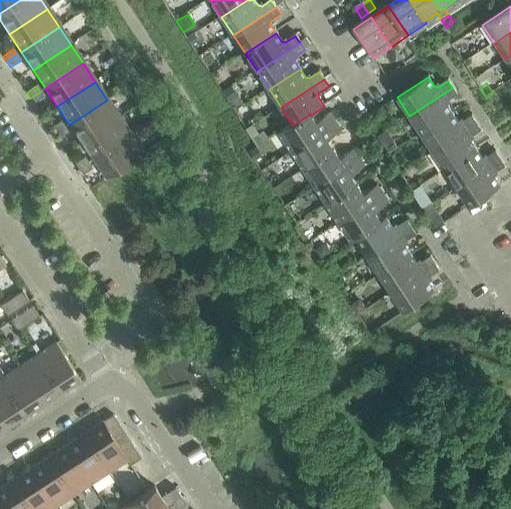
[(232,88),(223,94),(229,103),(238,97),(232,88)]
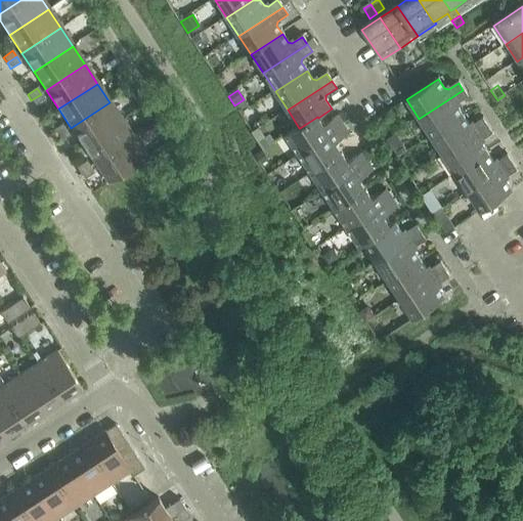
[(463,90),(419,119),(431,137),(463,117),(456,109),(458,104),(468,97),(463,90)]
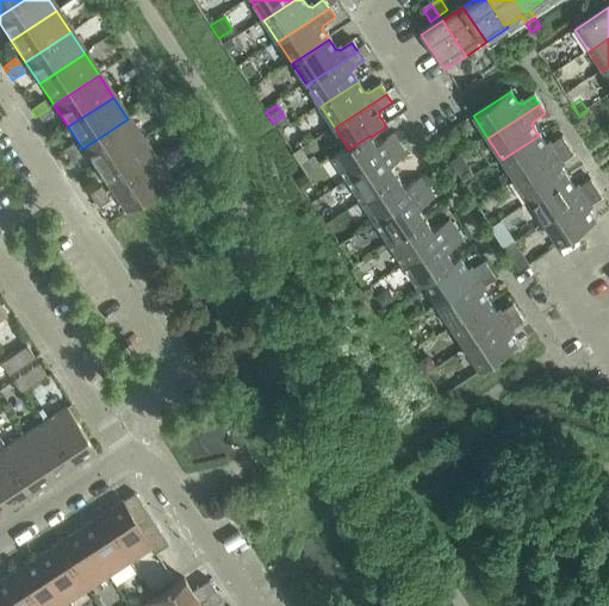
[(48,110),(36,117),(41,123),(53,116),(48,110)]
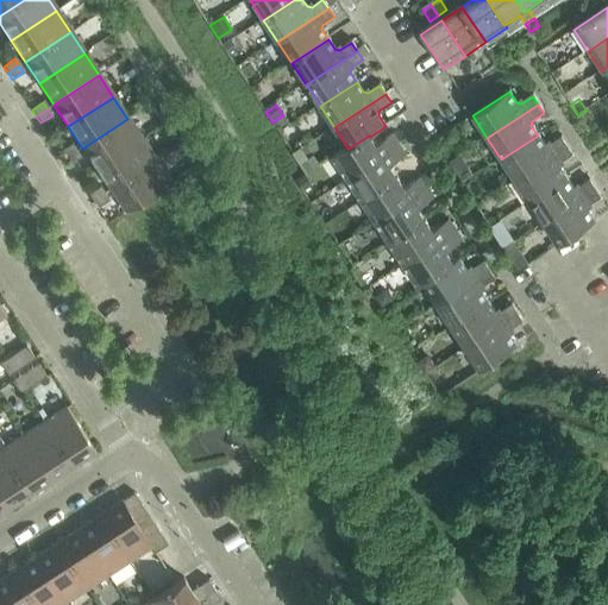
[(127,119),(82,149),(96,170),(142,140),(127,119)]
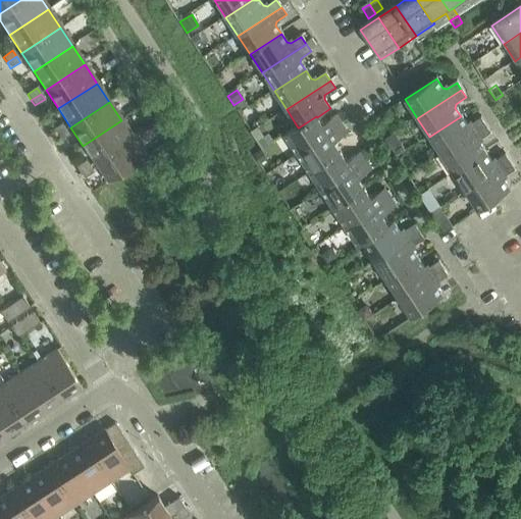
[(284,136),(297,155),(342,126),(335,117),(322,126),(317,117),(316,116),(299,127),(298,127),(284,136)]
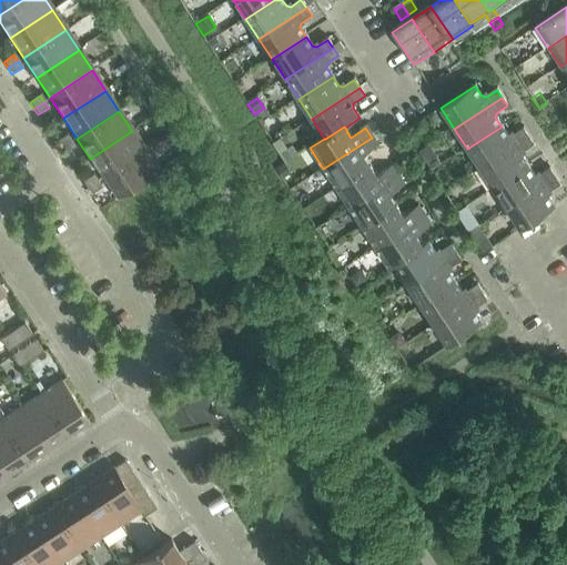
[(502,127),(467,149),(481,169),(528,138),(523,130),(512,137),(508,135),(502,127)]
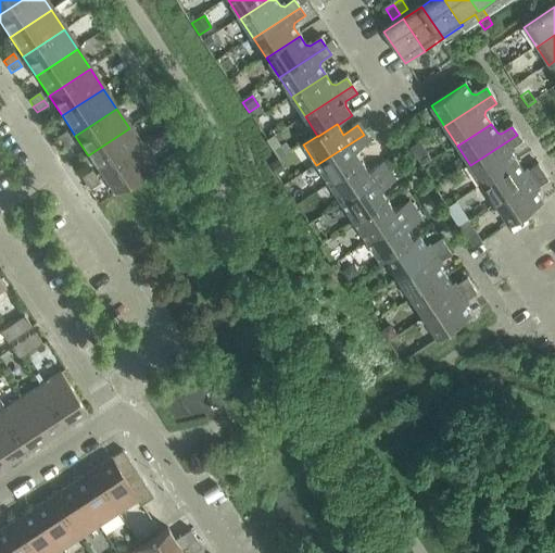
[(129,128),(88,155),(100,175),(142,148),(129,128)]
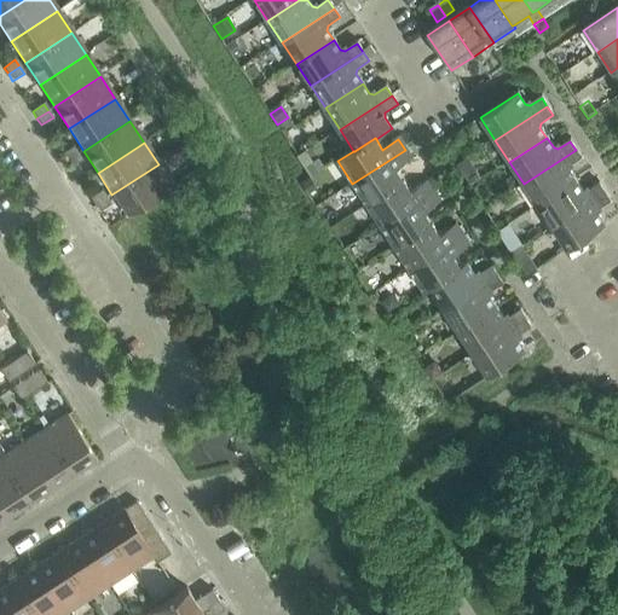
[(61,155),(65,162),(78,155),(73,148),(61,155)]
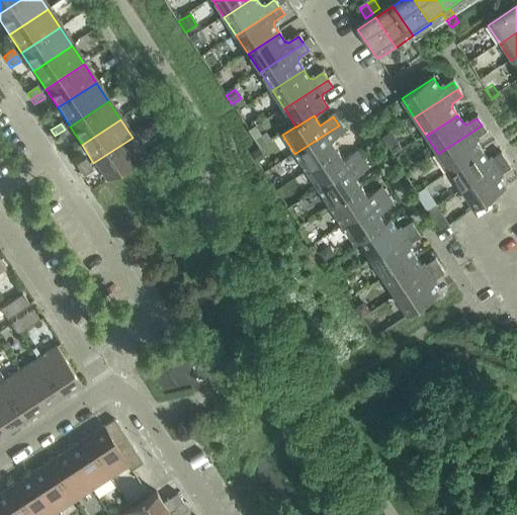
[(339,125),(294,154),(307,172),(338,152),(331,143),(344,134),(339,125)]
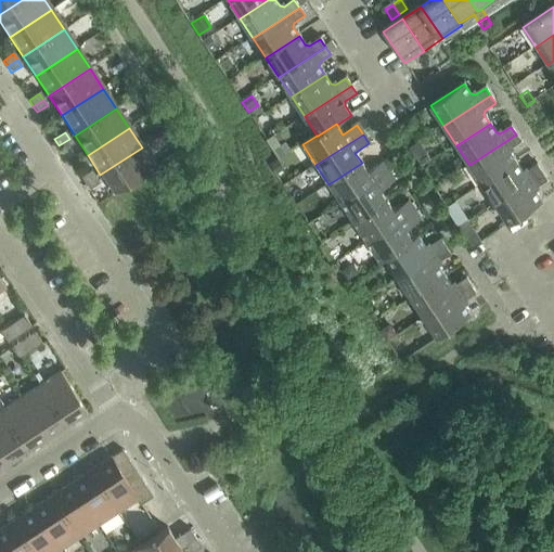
[(516,135),(469,165),(482,184),(516,163),(510,154),(511,150),(522,142),(516,135)]
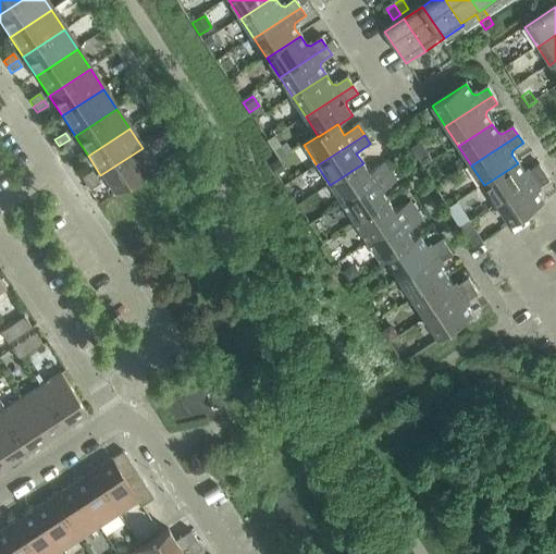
[(70,139),(59,146),(63,152),(73,145),(70,139)]
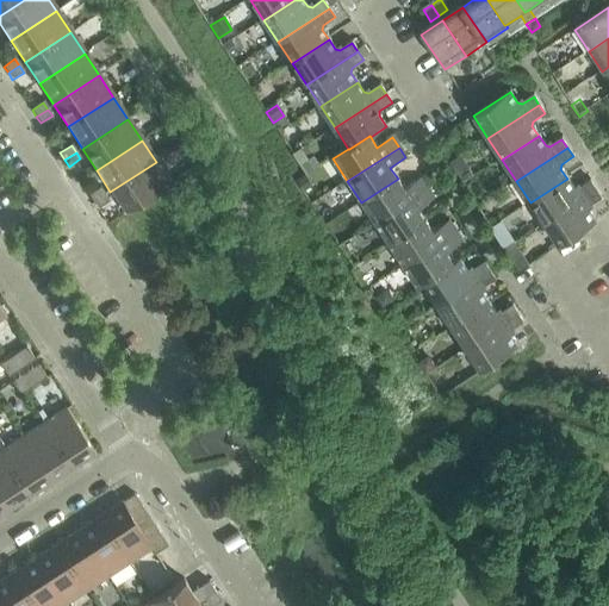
[(308,161),(300,166),(306,176),(315,170),(319,167),(312,157),(308,161)]
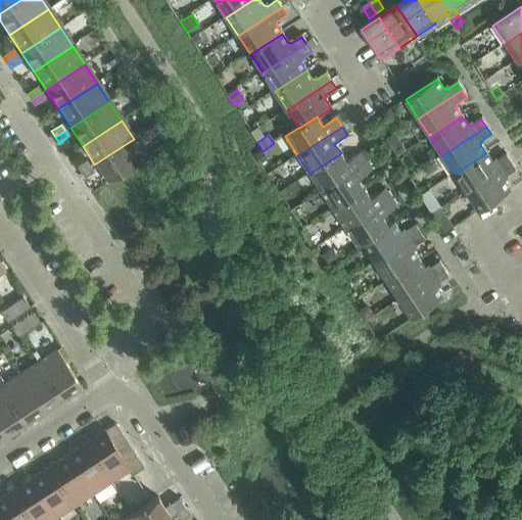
[(134,139),(94,164),(107,184),(146,158),(134,139)]
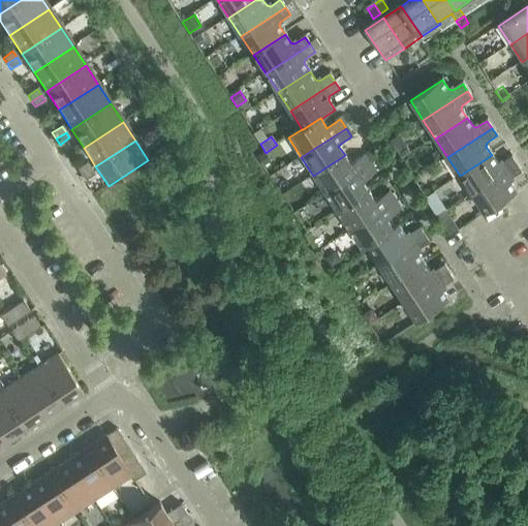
[(265,154),(257,159),(264,168),(270,163),(265,154)]
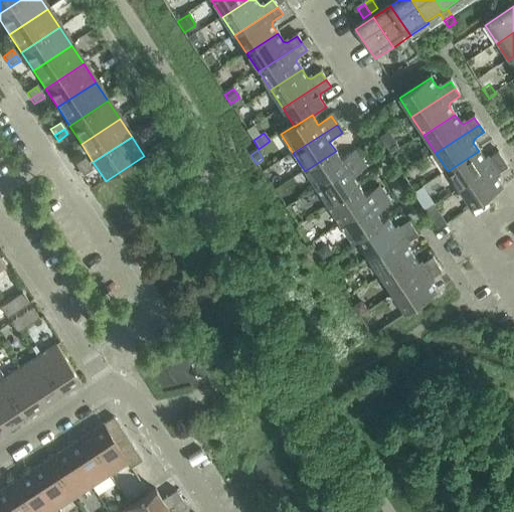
[(336,151),(305,171),(317,190),(360,161),(355,152),(342,161),(336,151)]
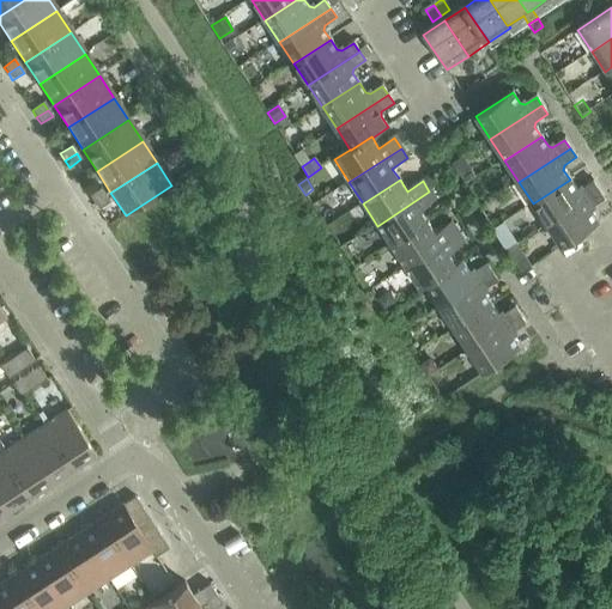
[(570,180),(533,203),(547,225),(599,192),(593,183),(581,190),(576,190),(570,180)]
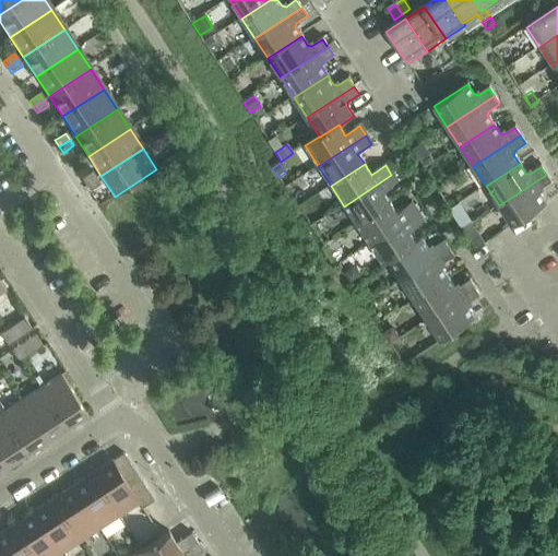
[(81,179),(85,186),(95,179),(92,173),(81,179)]
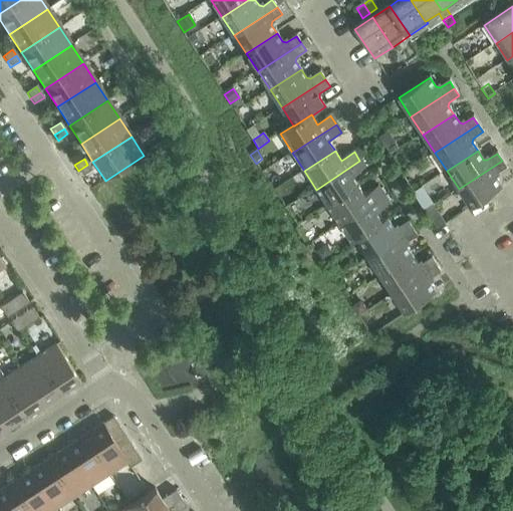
[(359,161),(316,190),(328,208),(358,187),(352,178),(365,169),(359,161)]
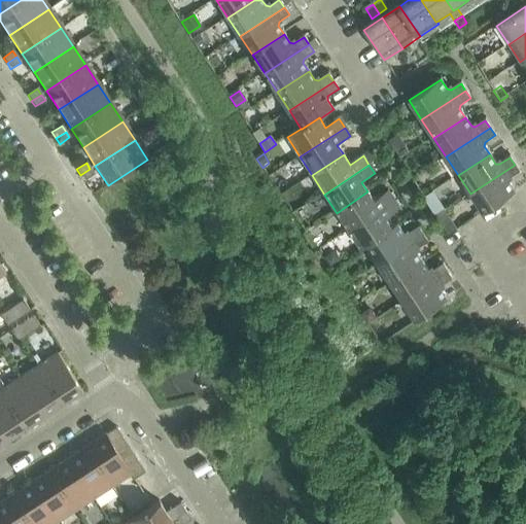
[(515,165),(470,194),(483,213),(515,193),(509,183),(510,179),(520,172),(515,165)]
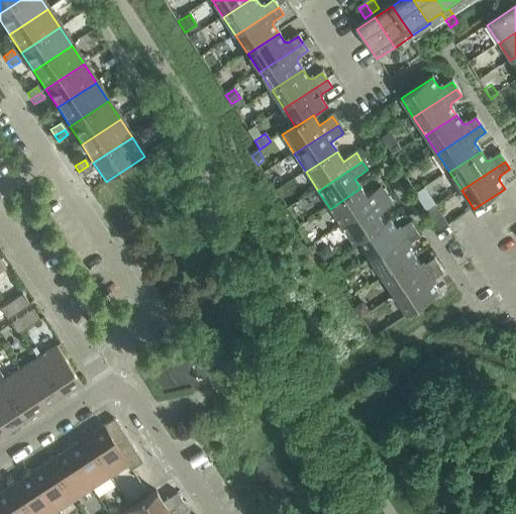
[(88,166),(79,172),(83,178),(92,172),(88,166)]
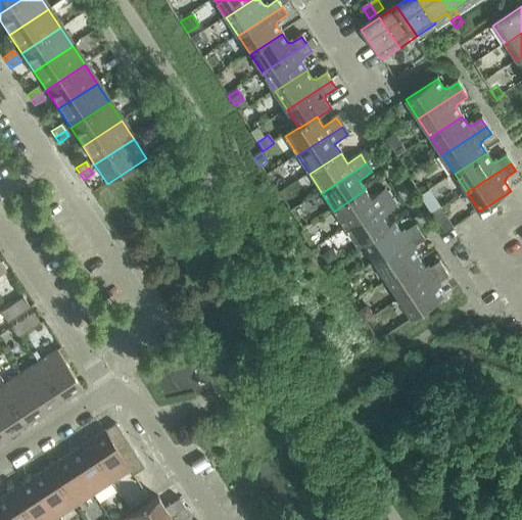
[(365,190),(334,211),(345,230),(390,200),(384,191),(372,200),(365,190)]
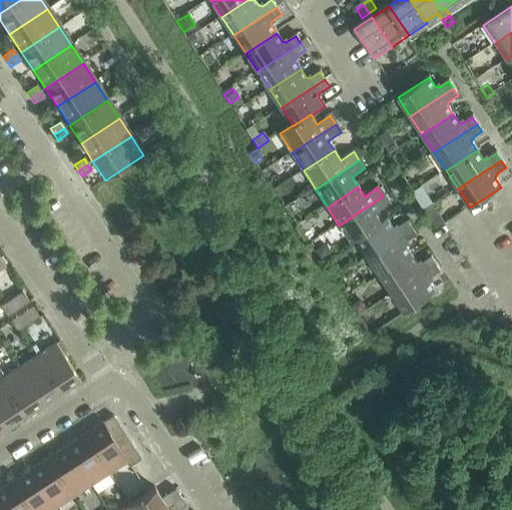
[(427,194),(418,200),(420,205),(424,210),(433,205),(433,204),(427,194)]
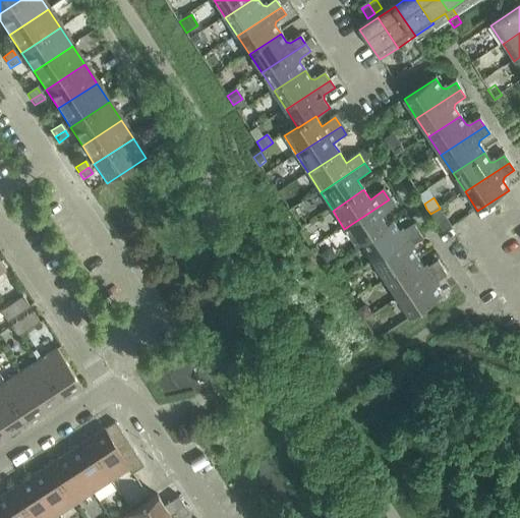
[(389,199),(344,229),(357,248),(362,244),(361,243),(388,226),(388,225),(382,217),(395,208),(389,199)]
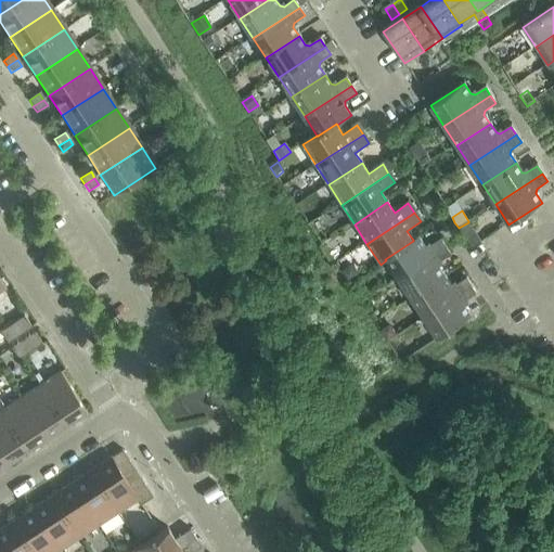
[(468,222),(459,228),(465,239),(475,233),(468,222)]
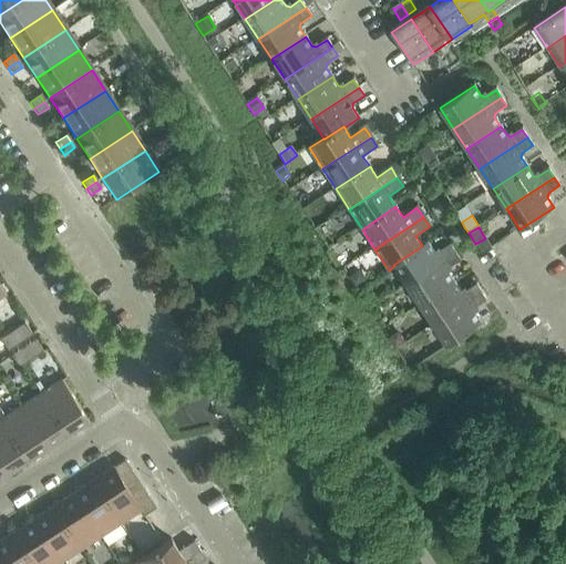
[(393,265),(394,266),(407,285),(455,253),(450,245),(439,253),(434,252),(428,242),(422,245),(422,246),(393,265)]
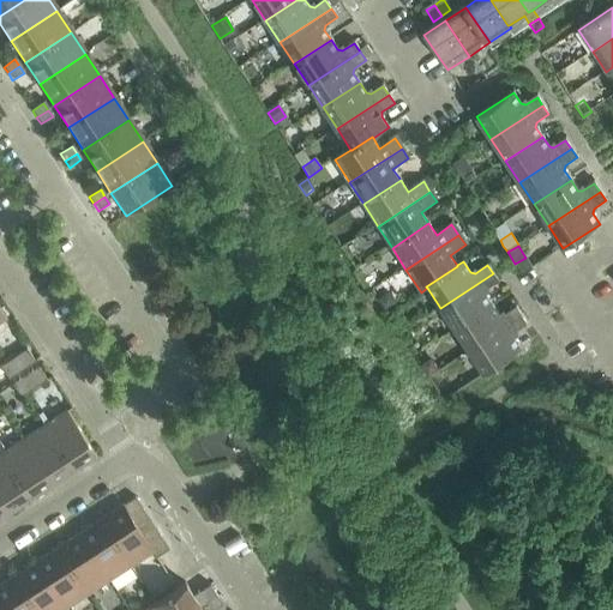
[(493,273),(440,308),(455,330),(492,306),(485,295),(486,291),(499,283),(493,273)]
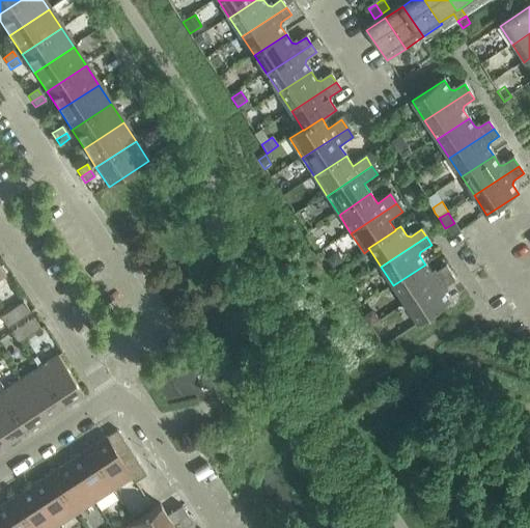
[(337,254),(328,260),(334,271),(341,267),(341,260),(337,254)]
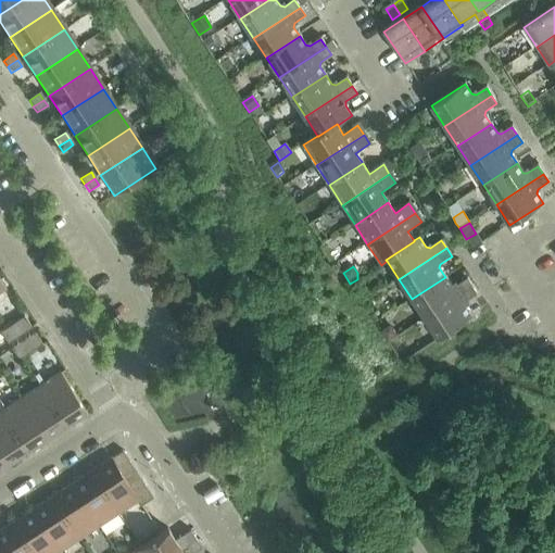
[(445,277),(412,299),(425,318),(472,288),(467,279),(455,287),(452,287),(445,277)]
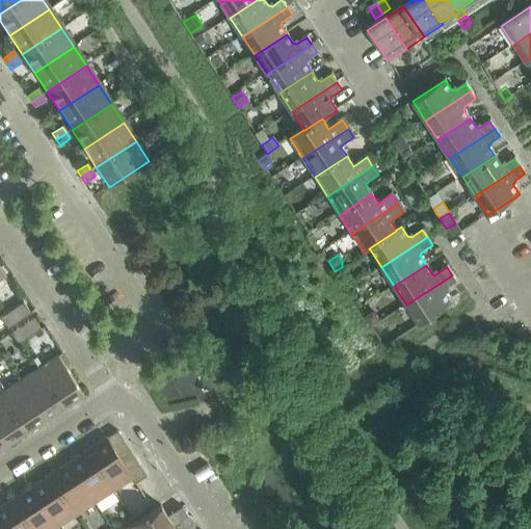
[(452,275),(406,305),(419,324),(451,303),(445,293),(446,290),(456,283),(452,275)]
